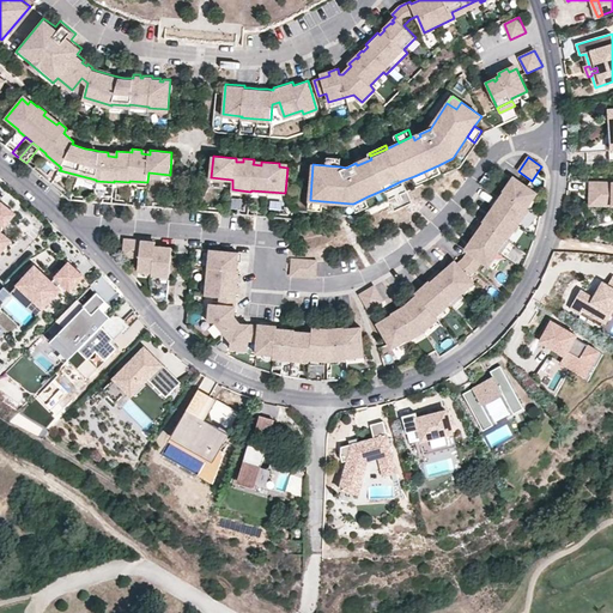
[(438,165),(414,176),(418,183),(441,173),(438,165)]
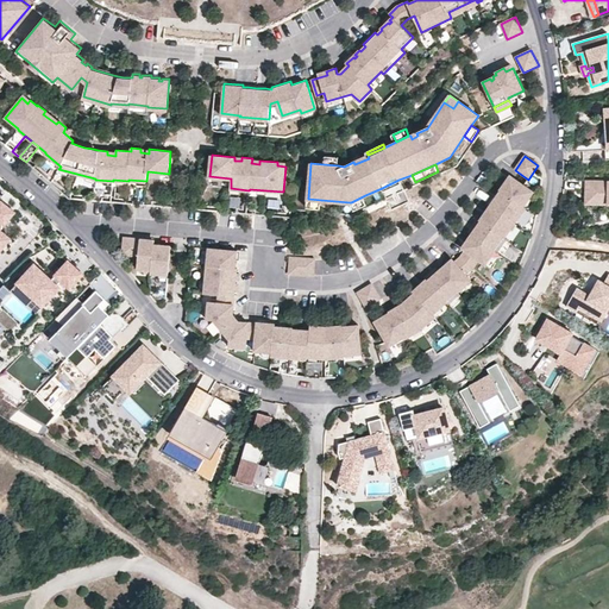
[(533,193),(513,179),(508,184),(506,183),(500,190),(501,192),(497,196),(498,198),(497,200),(495,199),(490,206),(485,213),(487,214),(485,217),(483,215),(479,221),(477,219),(472,226),(475,228),(471,234),(466,242),(469,244),(465,251),(460,257),(454,262),(449,268),(446,265),(439,271),(434,275),(432,272),(425,278),(426,280),(421,284),(422,286),(421,288),(419,287),(413,293),(414,294),(402,305),(389,313),(389,314),(382,318),(383,321),(376,326),(388,347),(403,339),(405,340),(421,331),(434,319),(432,315),(446,303),(449,306),(459,295),(458,293),(471,281),(465,275),(472,269),(478,261),(485,265),(495,251),(497,253),(507,240),(504,238),(526,207),(523,206),(533,193)]
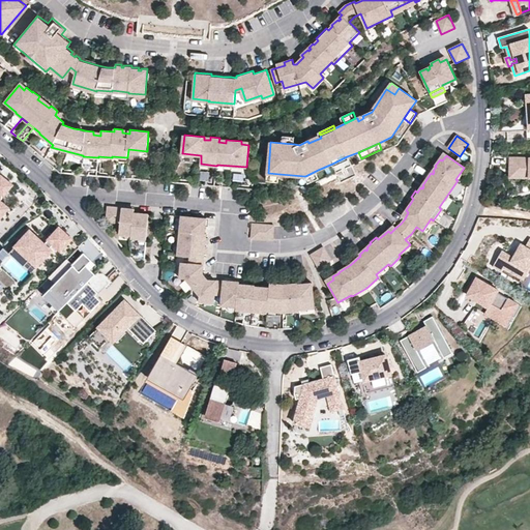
[(349,159),(347,156),(332,164),(334,166),(349,159)]
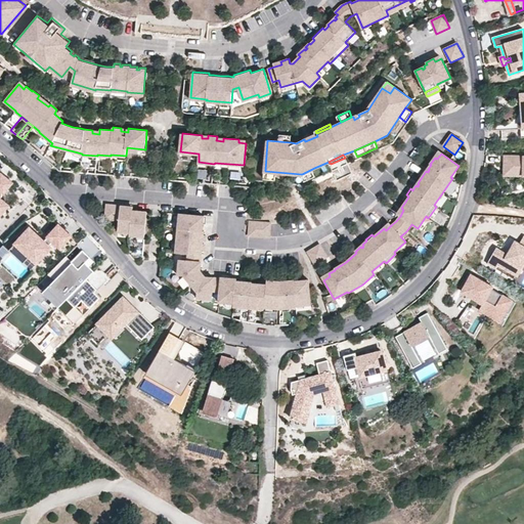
[(507,165),(507,175),(523,175),(523,158),(523,159),(523,156),(504,156),(504,165),(507,165)]
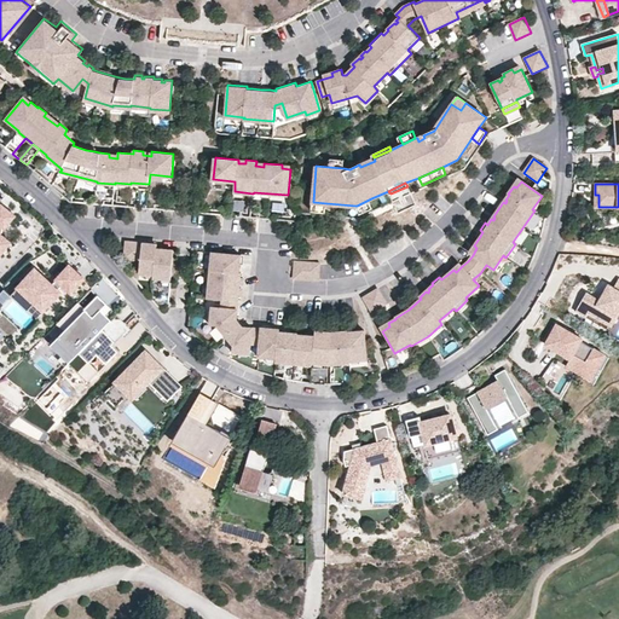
[(96,203),(97,187),(88,186),(87,203),(96,203)]
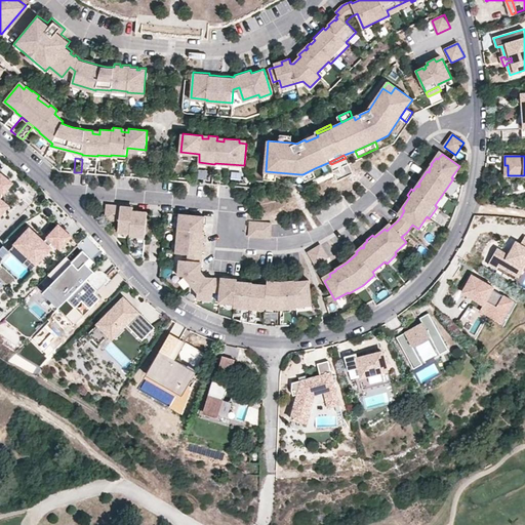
[(88,173),(89,160),(82,159),(81,172),(88,173)]
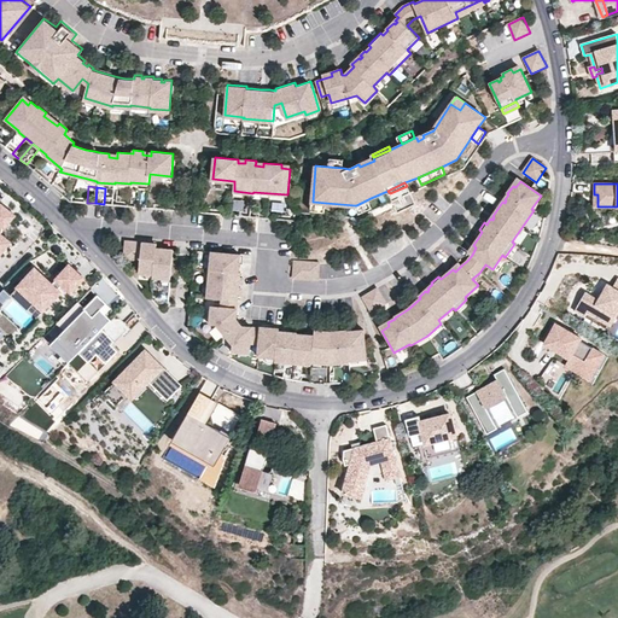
[(146,208),(147,192),(139,191),(136,207),(146,208)]
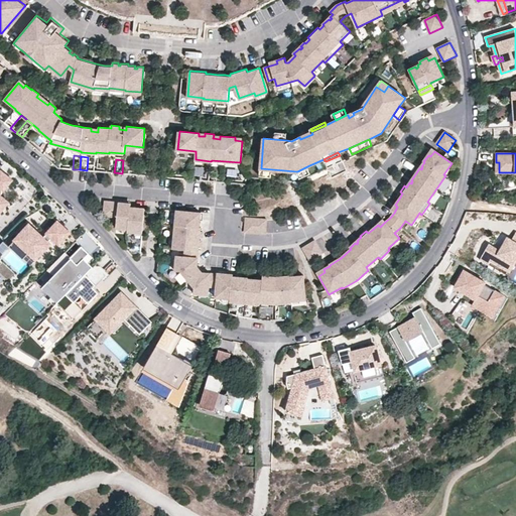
[(129,174),(130,160),(123,160),(122,173),(129,174)]
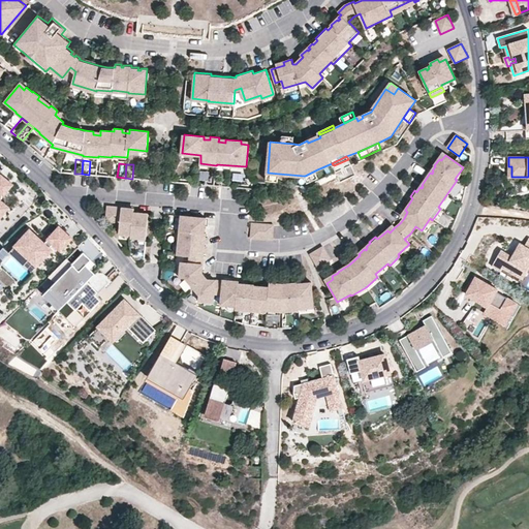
[(198,184),(199,170),(192,169),(191,184),(198,184)]
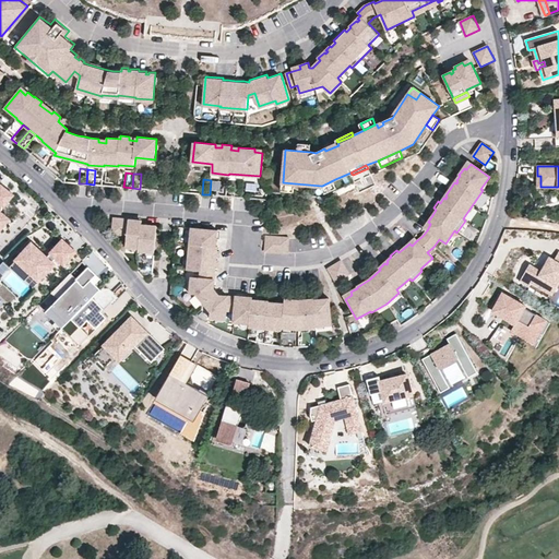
[(335,179),(322,186),(324,191),(339,185),(335,179)]
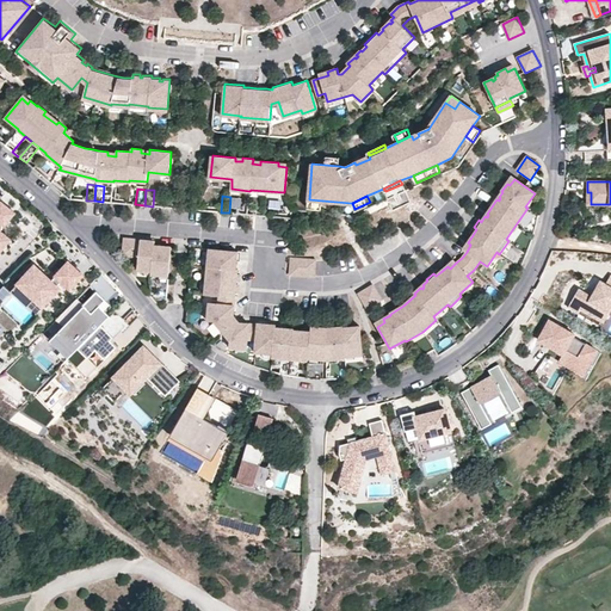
[(238,214),(239,197),(230,197),(229,213),(238,214)]
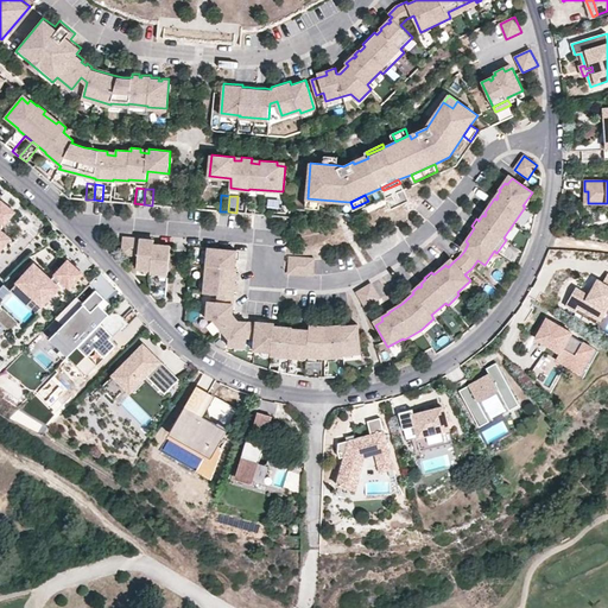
[(1,208),(1,206),(1,204),(2,202),(0,198),(0,220),(6,225),(13,215),(10,213),(8,214),(6,213),(5,211),(2,210),(1,208)]
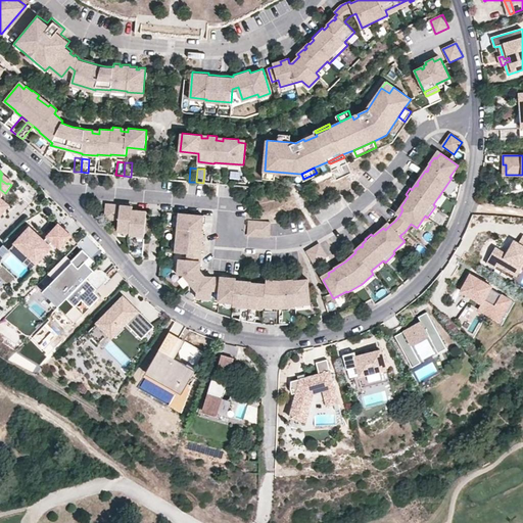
[(227,185),(228,171),(221,171),(219,184),(227,185)]
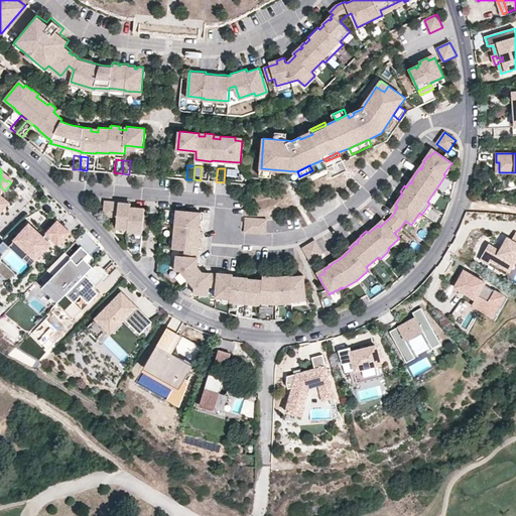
[(231,182),(232,169),(225,168),(224,182),(231,182)]
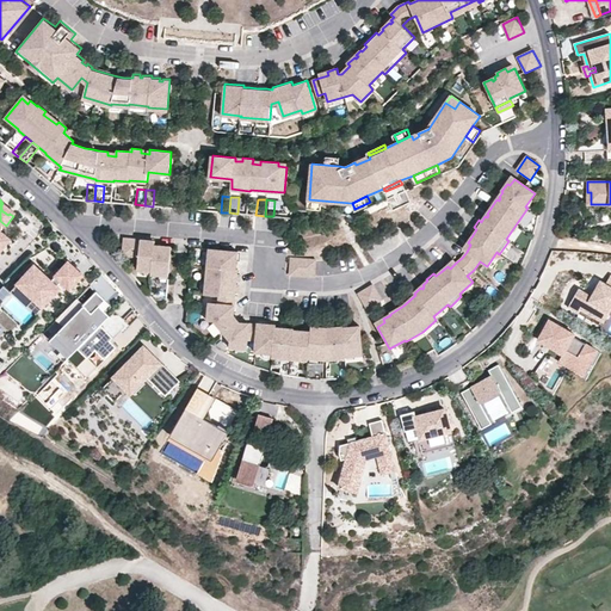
[(16,213),(2,203),(1,205),(1,207),(1,209),(2,211),(5,213),(6,214),(8,215),(10,214),(13,216),(16,213)]
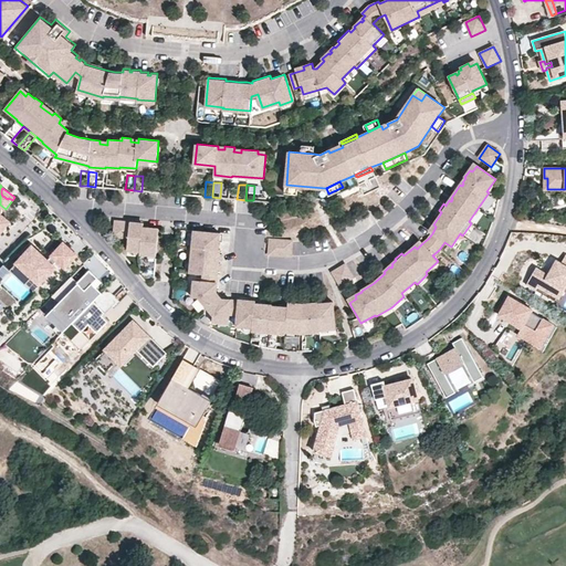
[(1,215),(0,212),(0,234),(11,221),(1,215)]
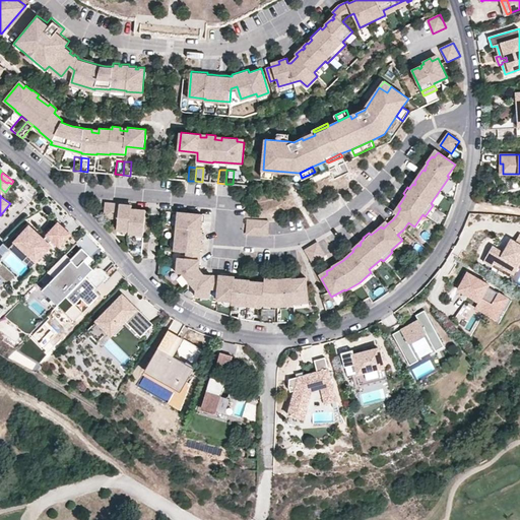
[(143,235),(145,213),(138,212),(139,209),(132,208),(132,205),(106,203),(105,217),(118,218),(117,230),(129,231),(129,234),(143,235)]
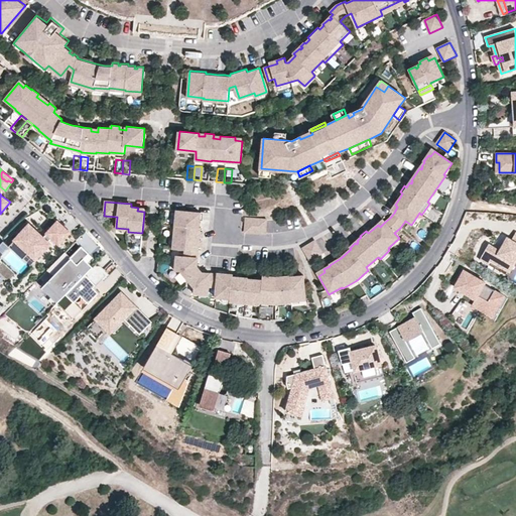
[(305,298),(303,279),(297,280),(296,277),(289,277),(289,276),(276,278),(262,276),(262,281),(262,284),(255,283),(255,280),(248,280),(248,278),(233,277),(233,275),(225,274),(225,277),(217,277),(218,274),(202,273),(197,267),(200,239),(201,227),(200,227),(201,220),(197,219),(198,212),(176,211),(175,225),(173,249),(185,250),(184,257),(176,256),(175,271),(181,271),(195,287),(194,292),(209,293),(210,285),(217,286),(216,296),(223,296),(222,311),(229,313),(231,300),(239,301),(237,315),(244,316),(252,318),(253,302),(260,303),(261,301),(276,302),(291,301),(291,299),(305,298)]
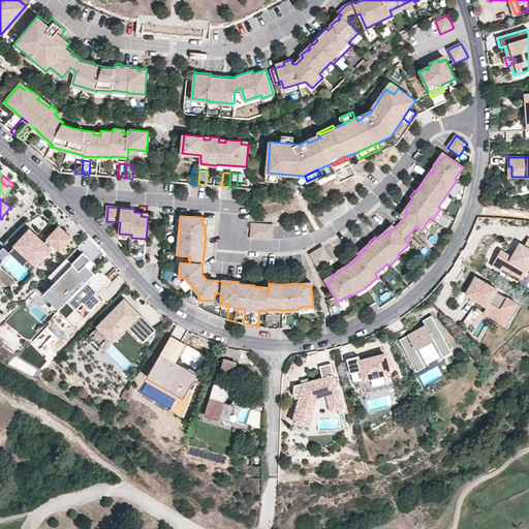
[(257,239),(272,240),(273,225),(258,223),(257,239)]
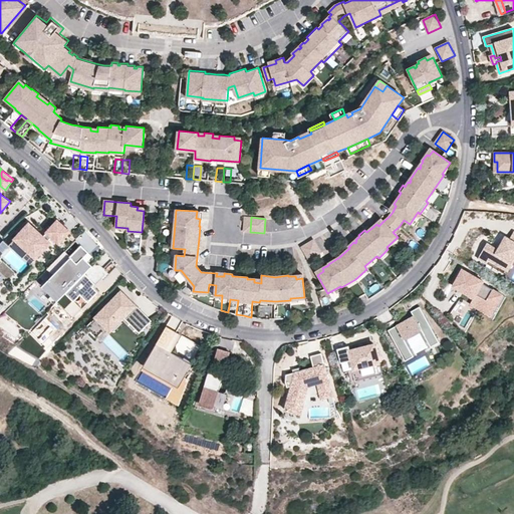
[(47,232),(59,243),(69,232),(57,221),(47,232)]
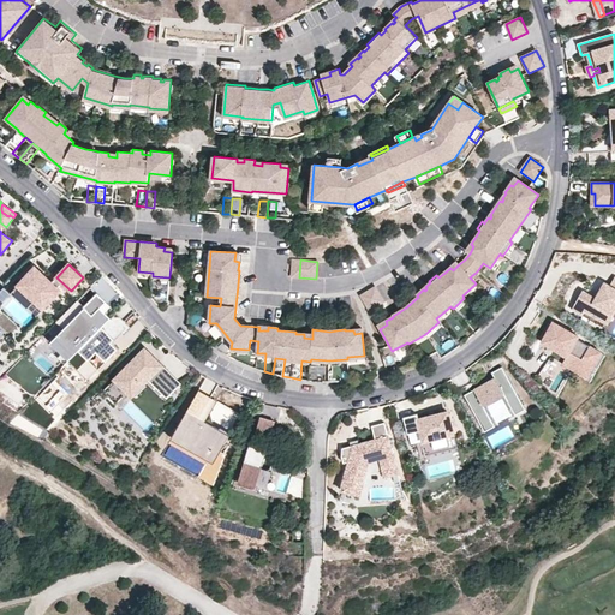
[(52,284),(35,268),(18,285),(35,300),(28,309),(36,316),(60,291),(58,288),(52,284)]
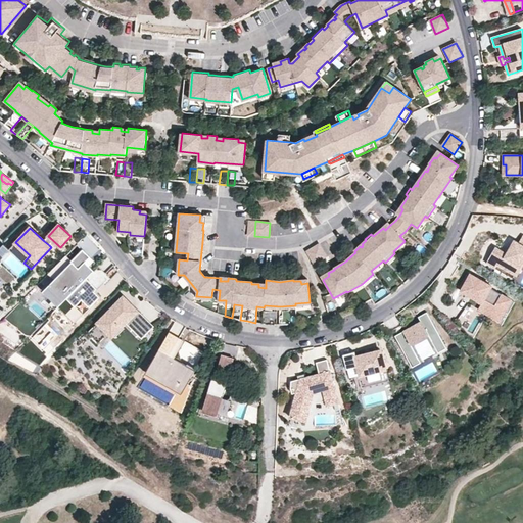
[(522,235),(519,243),(514,240),(510,248),(507,253),(504,252),(495,247),(486,264),(494,268),(496,265),(510,272),(514,264),(522,268),(522,266),(522,235)]
